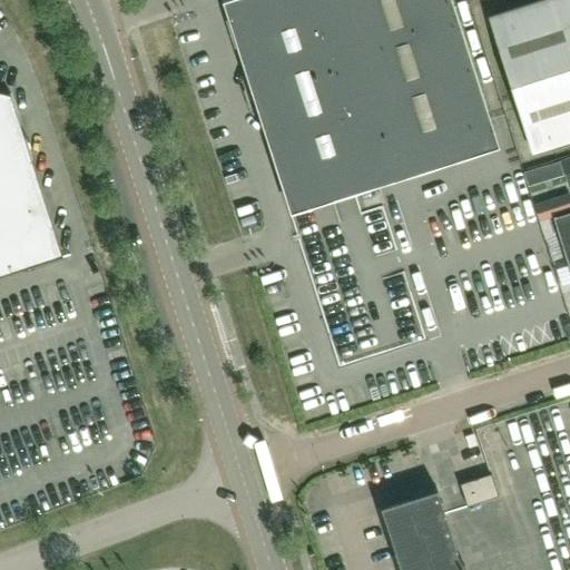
[(499,146),(451,0),(220,0),(254,101),(256,100),(272,149),(269,149),(290,213),(499,146)]
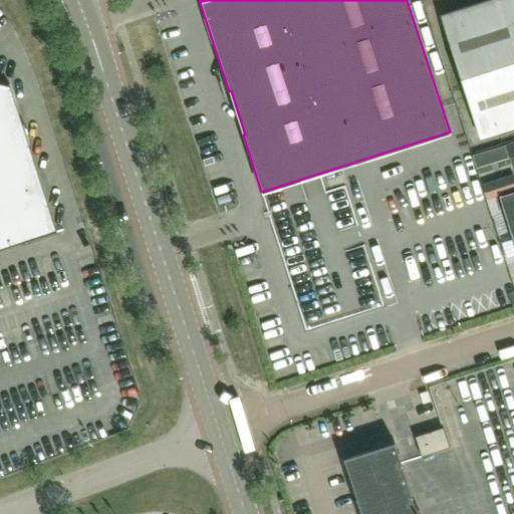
[(513,0),(487,0),(441,15),(480,138),(513,125),(513,0)]
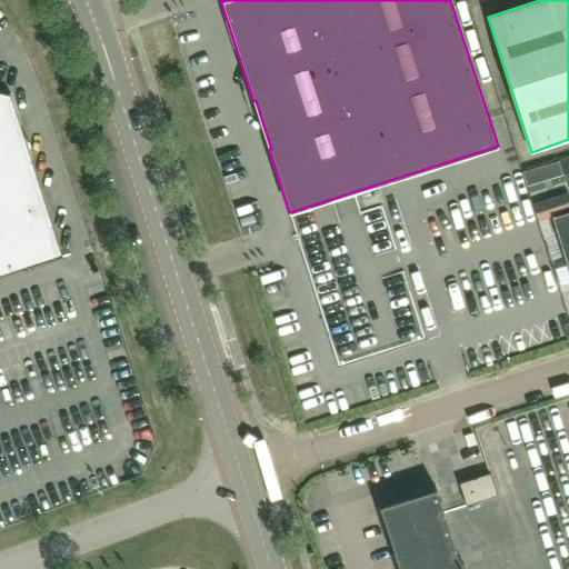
[(0,275),(62,256),(11,93),(0,90),(0,275)]
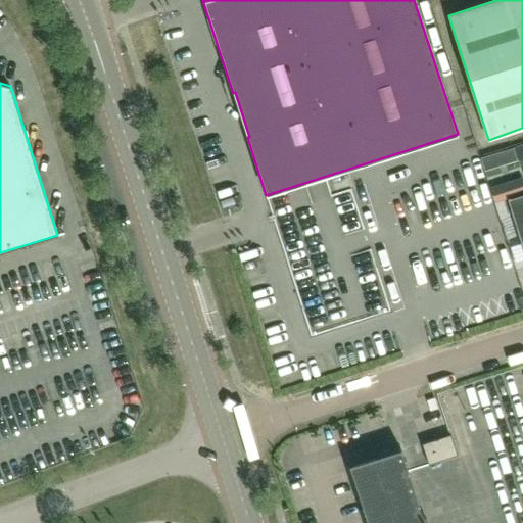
[(491,153),(480,157),(484,171),(495,167),(491,153)]
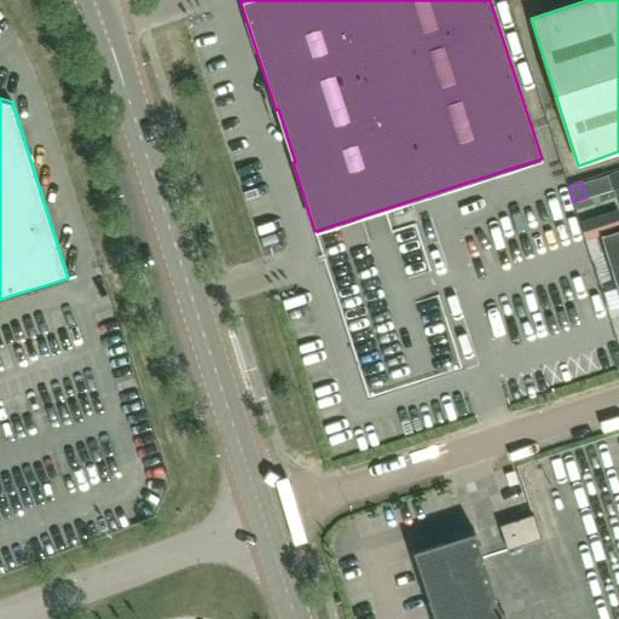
[(618,230),(601,236),(618,293),(618,230)]
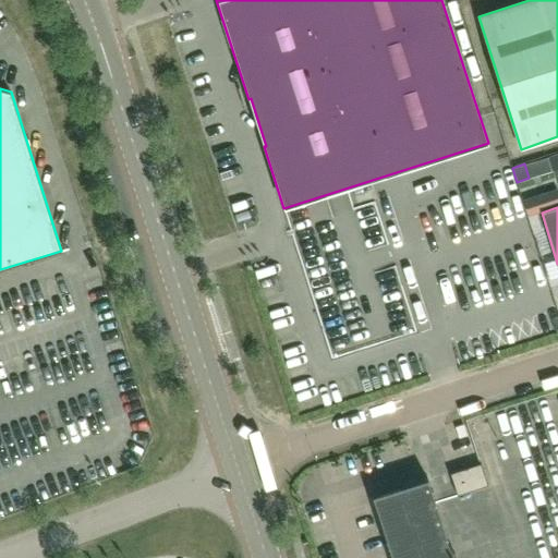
[(487,485),(481,463),(450,473),(457,495),(487,485)]
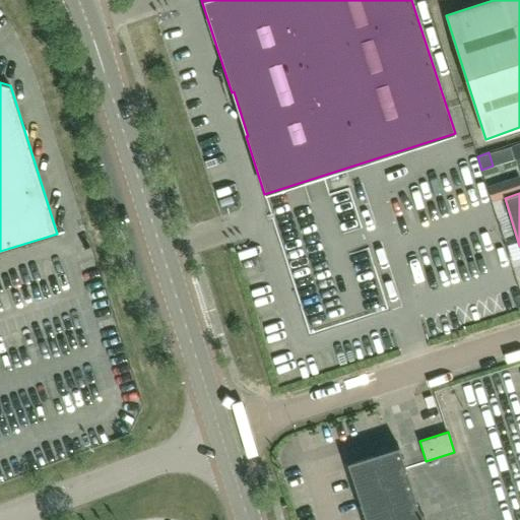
[(420,519),(398,447),(398,446),(346,462),(346,463),(347,463),(366,519),(420,519)]
